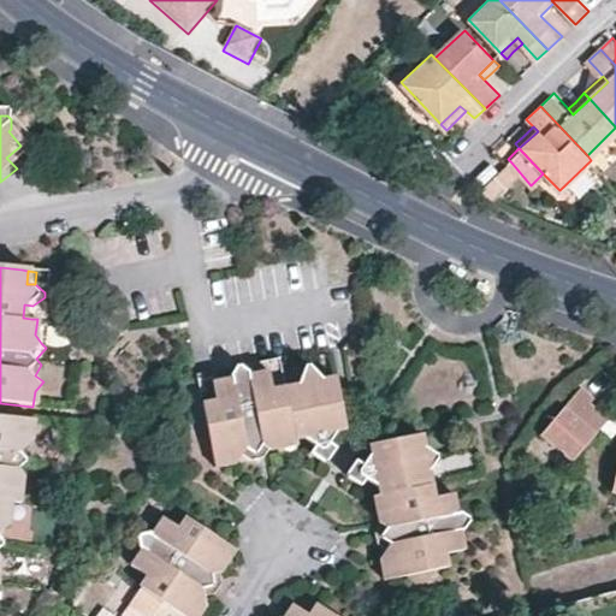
[(35,335),(41,343),(45,339),(46,321),(37,319),(35,335)]
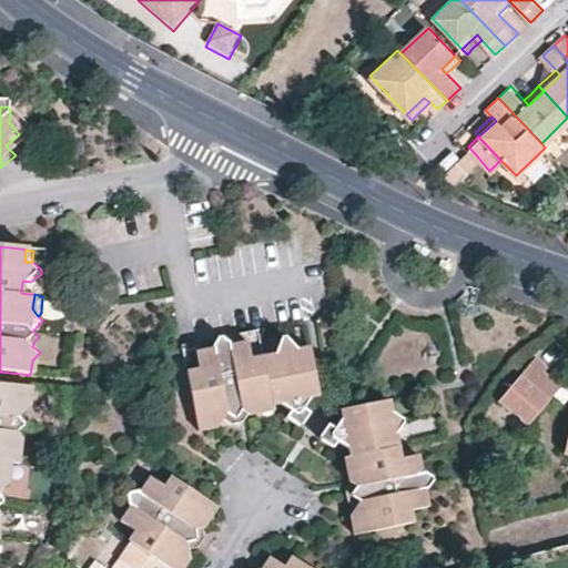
[(265,367),(264,358),(259,332),(183,347),(200,430),(275,416),(274,407),(282,406),(291,413),(287,418),(301,428),(304,424),(308,417),(303,413),(313,397),(314,395),(318,394),(311,357),(301,361),(298,348),(291,344),(284,340),(281,341),(275,356),(276,365),(265,367)]
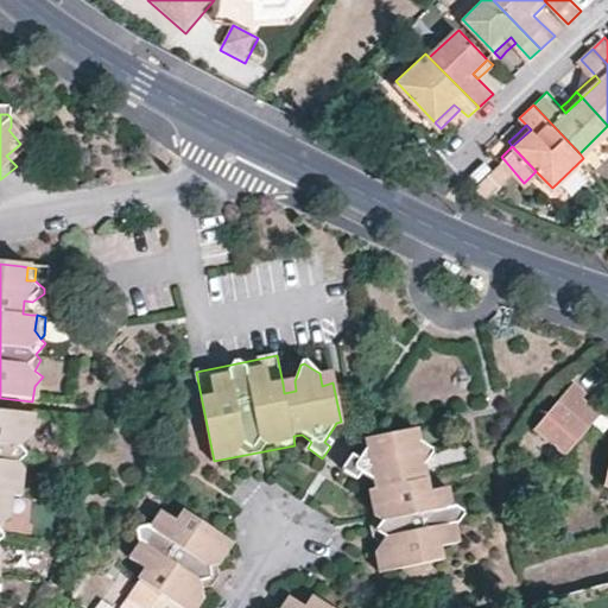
[(45,378),(43,377),(35,386),(32,401),(42,403),(45,378)]
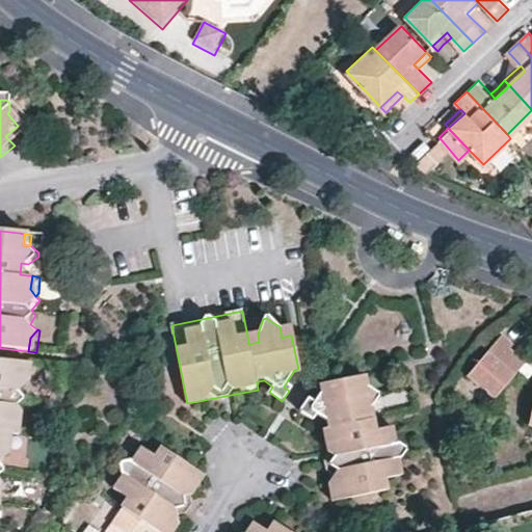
[(258,334),(247,336),(248,344),(259,342),(258,334)]
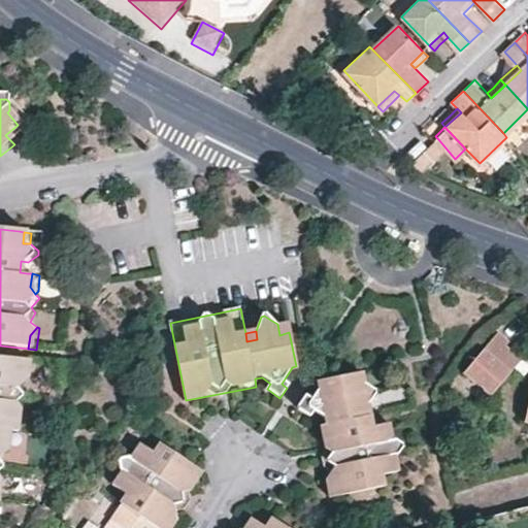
[(492,395),(522,360),(510,350),(507,347),(510,342),(498,331),(464,370),(492,395)]
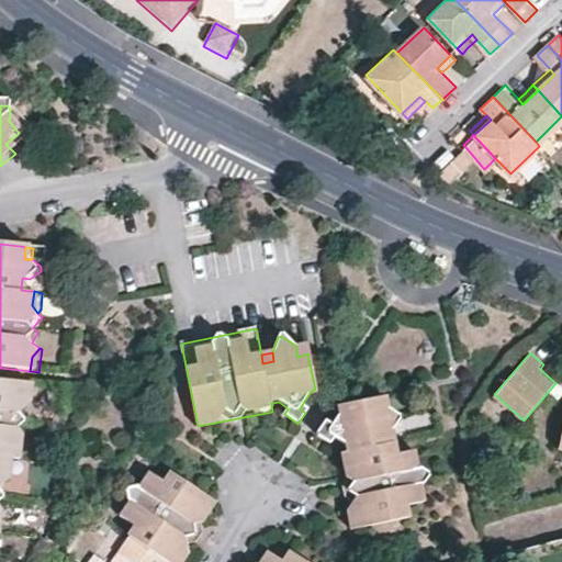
[(15,444),(21,440),(26,438),(25,436),(19,430),(27,427),(29,423),(20,409),(29,408),(25,401),(26,385),(0,382),(0,459),(7,460),(14,461),(15,444)]
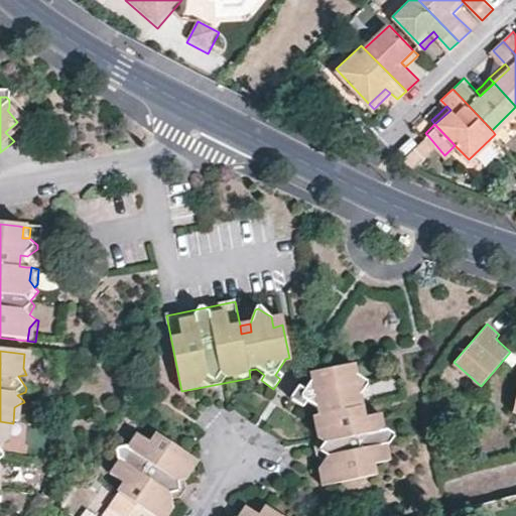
[(23,368),(26,375),(32,374),(34,355),(24,354),(23,368)]
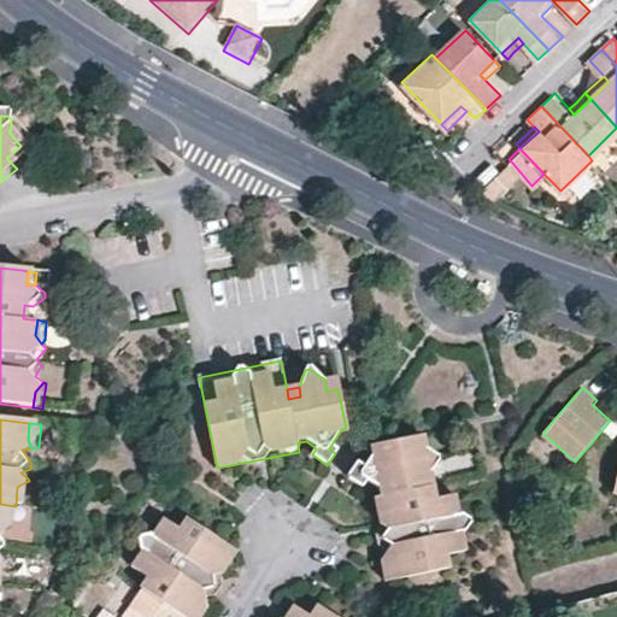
[(439,554),(445,552),(464,548),(460,529),(465,529),(470,523),(469,518),(462,512),(457,513),(453,494),(434,498),(429,499),(425,485),(422,485),(421,472),(428,471),(428,469),(436,458),(434,453),(422,446),(416,446),(413,435),(371,444),(371,450),(364,462),(358,458),(348,472),(346,476),(362,487),(365,482),(378,491),(380,495),(385,519),(382,523),(378,529),(381,533),(378,536),(376,541),(387,550),(383,554),(391,559),(394,579),(441,569),(439,554)]
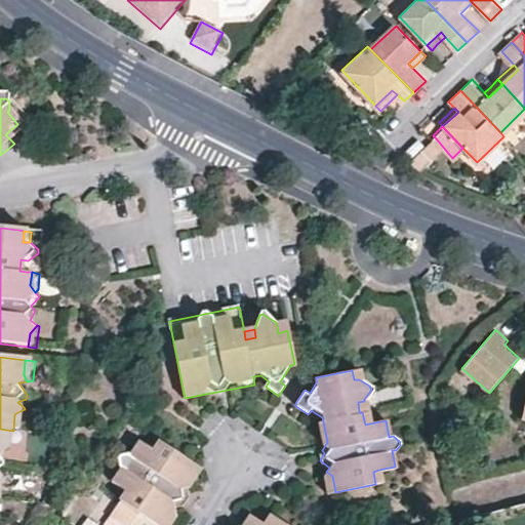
[(365,425),(369,423),(364,401),(358,402),(359,412),(362,412),(365,425)]
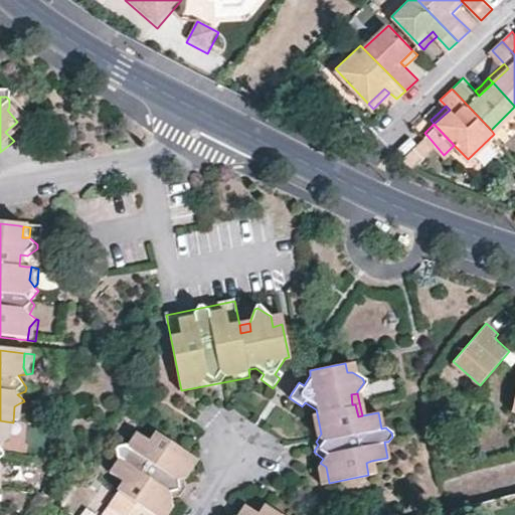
[(23,408),(19,403),(14,406),(13,422),(15,422),(21,423),(23,408)]
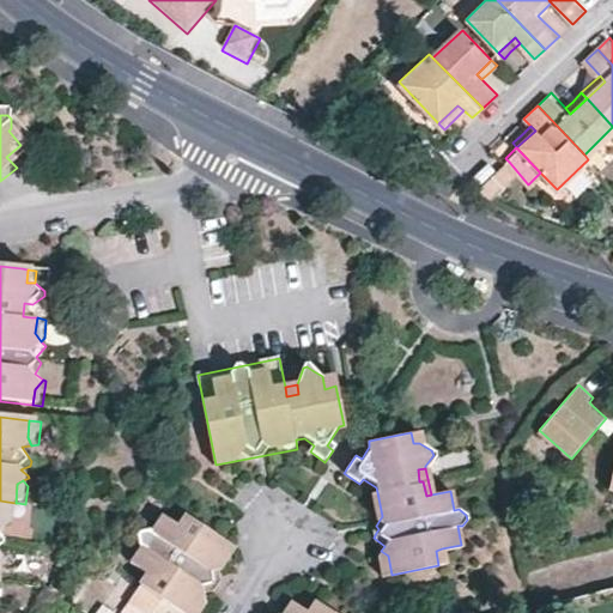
[(375,516),(380,520),(382,516),(377,492),(370,493),(375,516)]
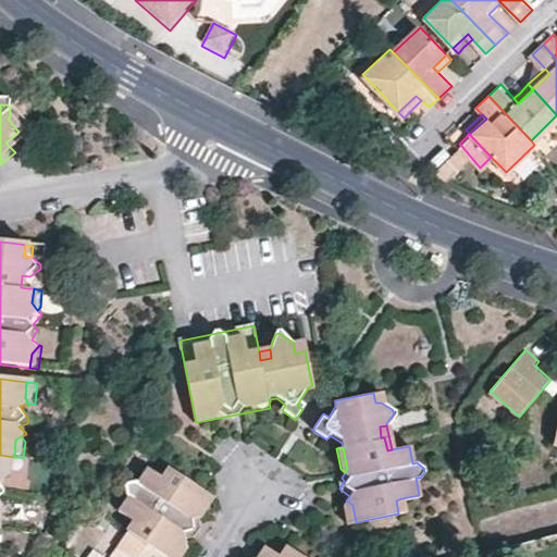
[(16,457),(14,457),(7,456),(5,470),(9,478),(14,475),(16,457)]
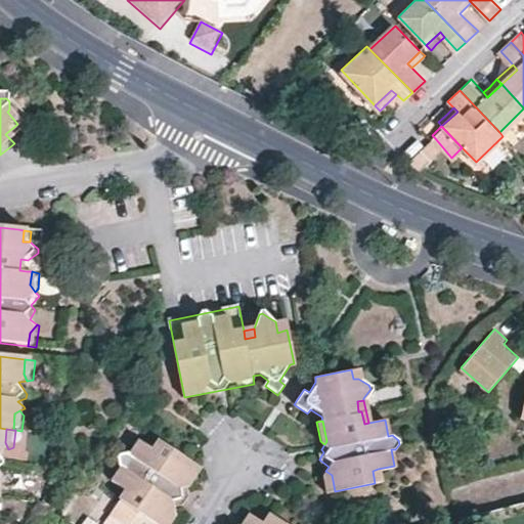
[(161,523),(169,514),(173,513),(172,505),(182,503),(184,500),(185,499),(183,488),(189,486),(189,483),(190,482),(201,467),(167,443),(160,452),(157,450),(142,442),(142,441),(140,442),(132,454),(130,453),(123,456),(120,461),(120,468),(122,470),(113,483),(128,493),(133,496),(127,506),(147,520),(154,523),(161,523)]
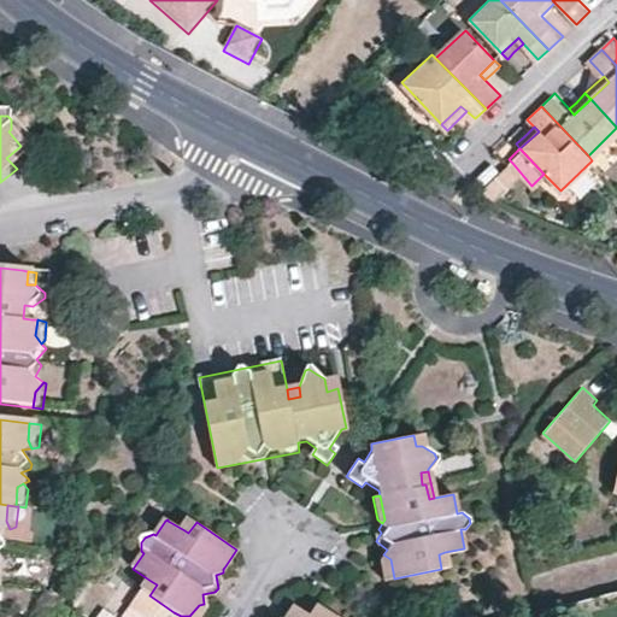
[(193,519),(184,530),(188,533),(197,522),(193,519)]
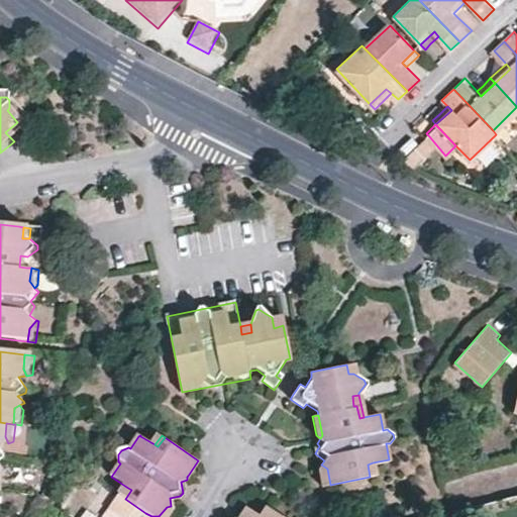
[(202,464),(198,460),(188,476),(187,477),(196,475),(202,464)]
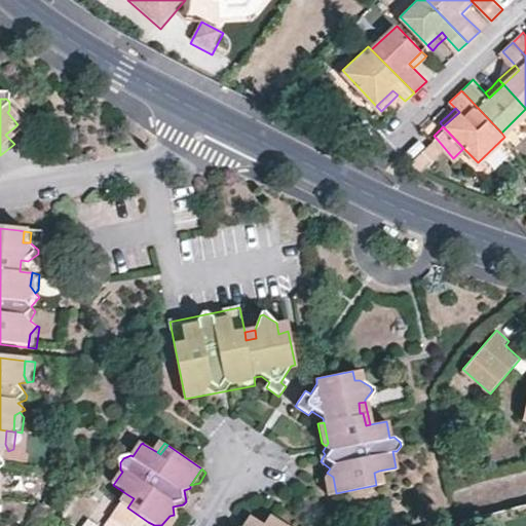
[(328,494),(336,493),(333,477),(327,473),(324,477),(328,494)]
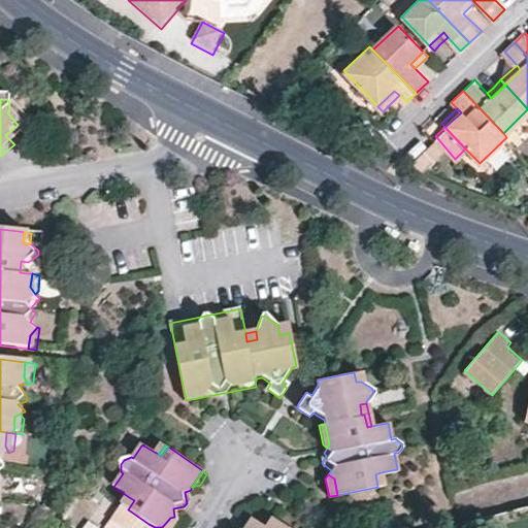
[(123,506),(128,509),(134,500),(129,497),(123,506)]
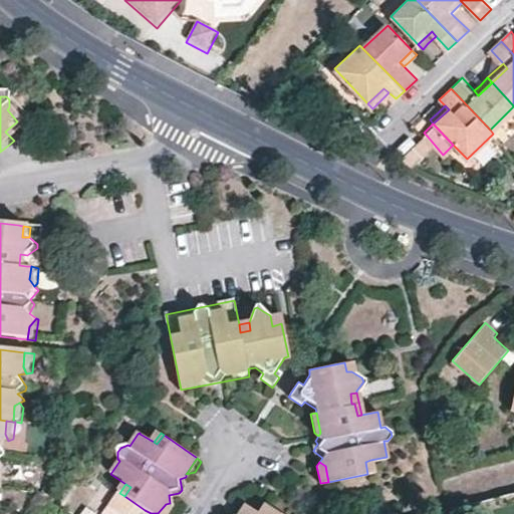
[(142,513),(145,510),(124,496),(119,493),(107,512),(109,513),(142,513)]
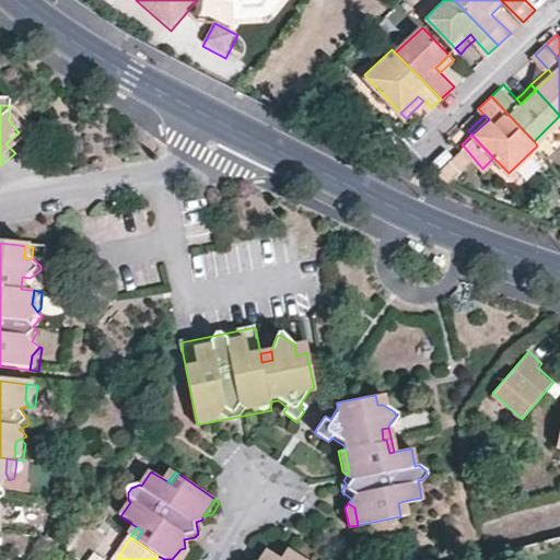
[(172,559),(182,559),(187,553),(185,548),(181,549),(172,559)]
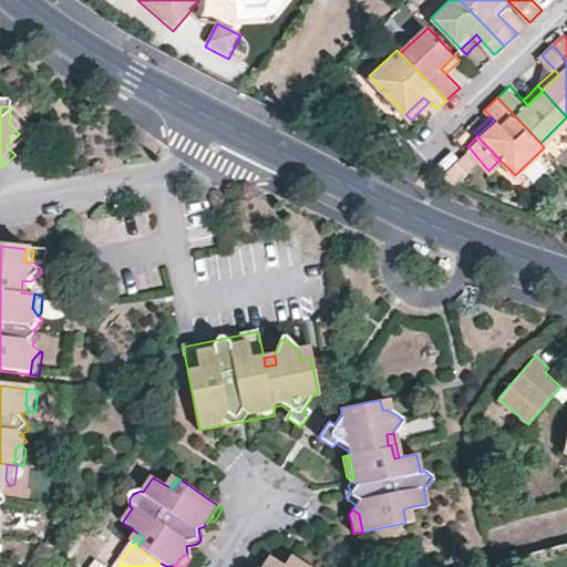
[(296,556),(288,566),(294,566),(300,559),(296,556)]
